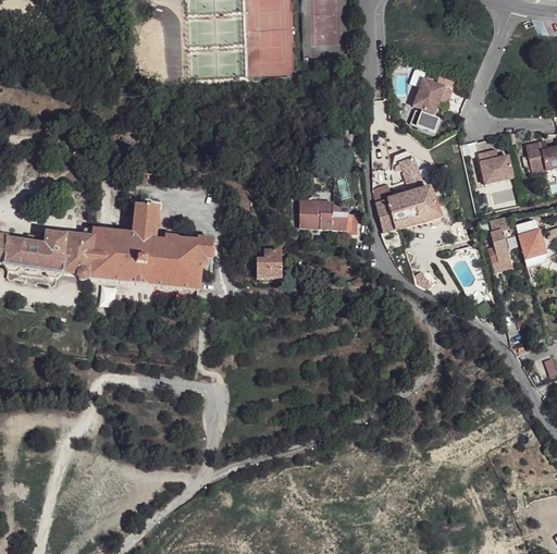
[(448,102),(454,88),(424,77),(415,103),(435,112),(438,102),(440,99),(448,102)]
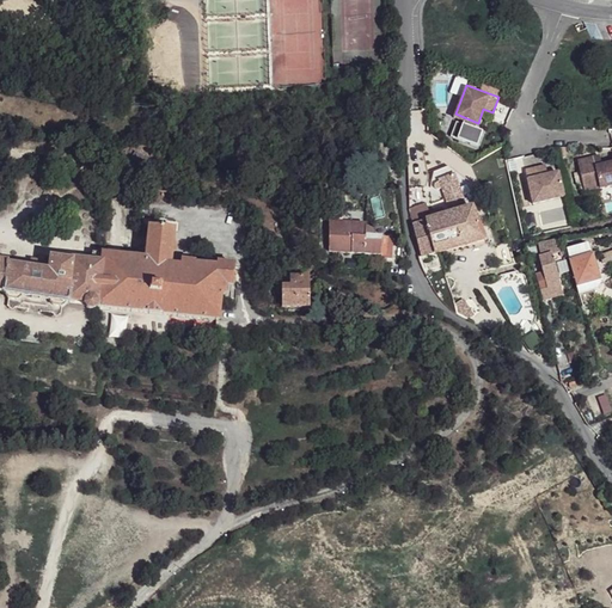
[(611,158),(600,161),(594,163),(593,153),(576,157),(583,188),(611,180),(611,158)]
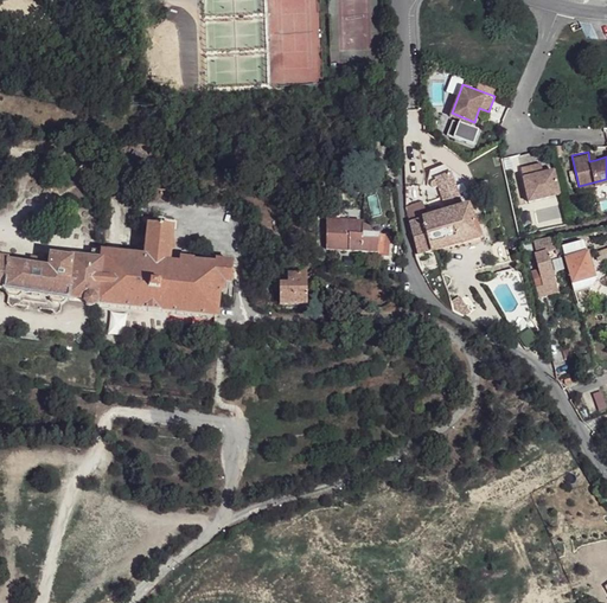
[(535,160),(519,164),(526,197),(557,190),(551,166),(542,168),(537,170),(535,160)]
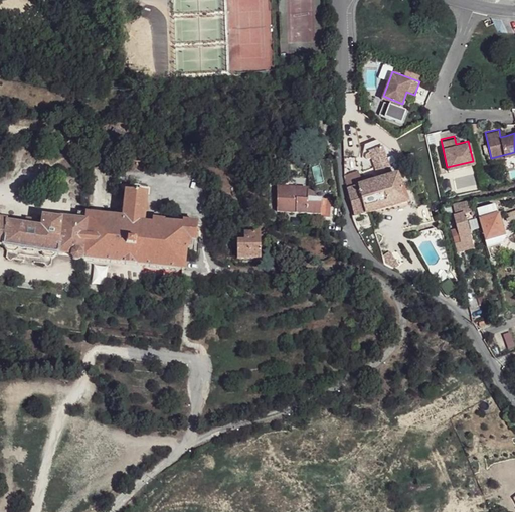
[(394,150),(385,153),(387,160),(387,161),(397,158),(397,157),(394,150)]
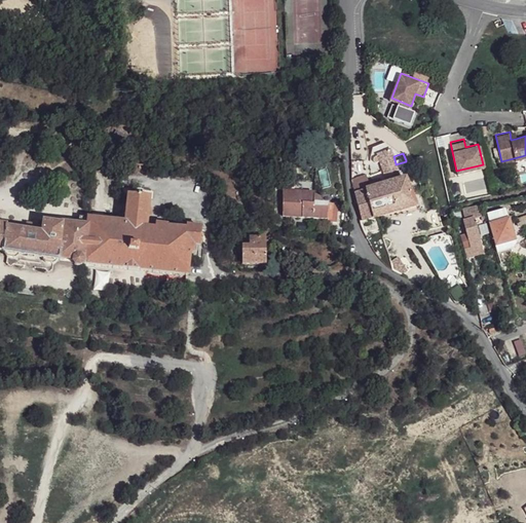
[(362,218),(414,206),(406,177),(400,179),(399,176),(392,178),(392,180),(371,186),(367,173),(352,177),(354,191),(360,211),(362,218)]
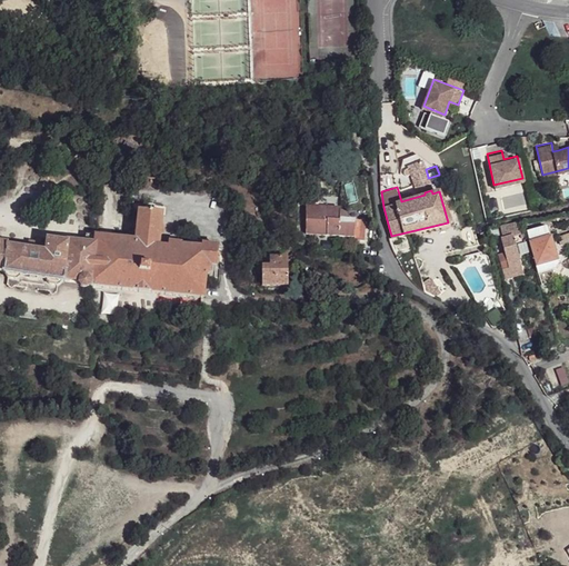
[(306,230),(340,234),(341,216),(328,215),(329,207),(308,205),(306,230)]
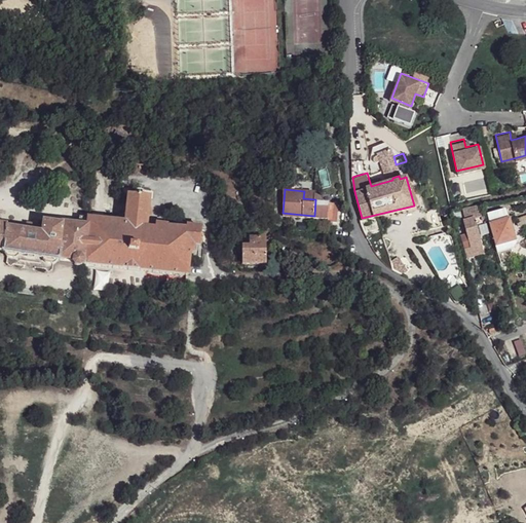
[(315,199),(317,200),(317,199),(316,196),(314,194),(311,194),(311,191),(304,191),(303,198),(315,199)]
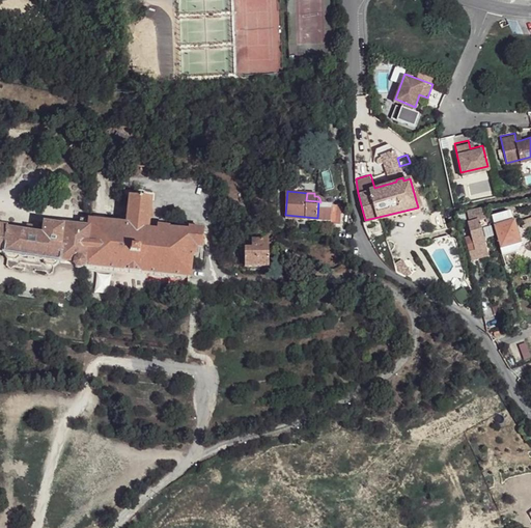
[(203,227),(189,225),(189,228),(169,224),(158,223),(158,228),(152,227),(152,224),(149,223),(151,198),(151,197),(145,196),(135,195),(130,194),(129,195),(127,223),(101,218),(95,266),(189,276),(191,258),(192,251),(195,252),(196,245),(201,246),(203,227)]
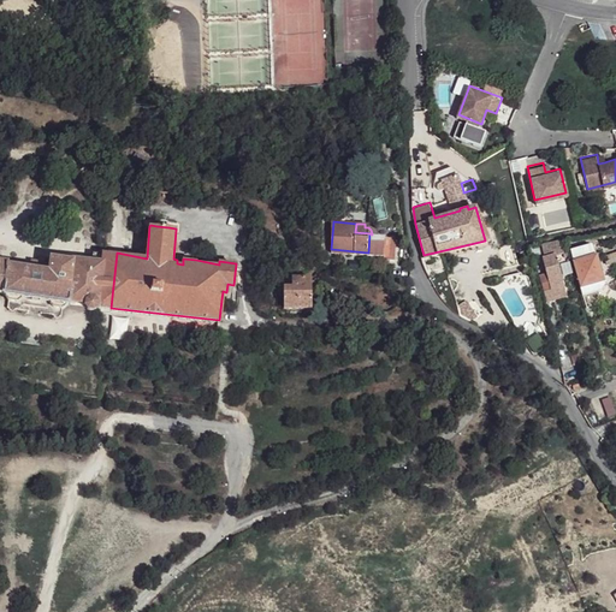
[(368,253),(386,254),(385,257),(397,257),(398,235),(388,235),(372,235),(369,233),(368,253)]
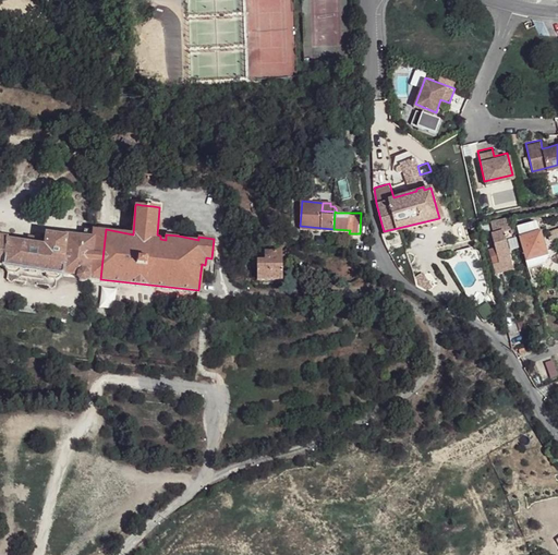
[(502,217),(489,220),(492,231),(489,232),(492,239),(485,241),(494,273),(511,267),(500,228),(506,227),(502,217)]
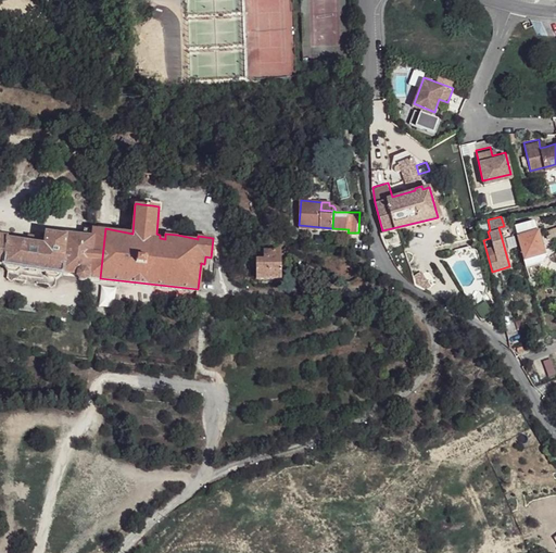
[(517,235),(538,229),(534,218),(515,224),(517,235)]
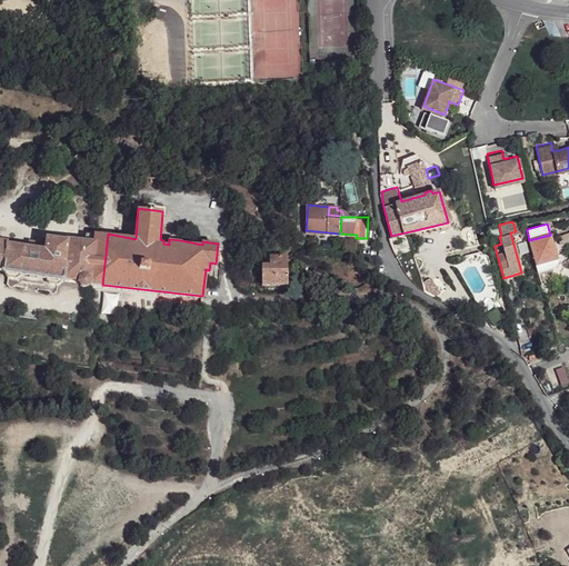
[(0,267),(3,268),(3,270),(6,270),(8,275),(7,276),(20,278),(27,278),(38,279),(57,283),(61,279),(63,279),(65,278),(80,280),(80,284),(81,286),(85,287),(88,286),(90,284),(90,281),(91,281),(97,231),(85,232),(85,238),(67,236),(67,238),(48,236),(46,240),(46,249),(0,241),(0,267)]
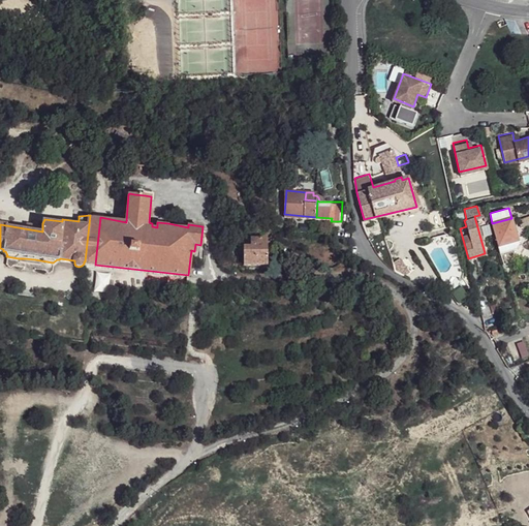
[(100,217),(90,215),(85,261),(85,264),(95,265),(100,217)]
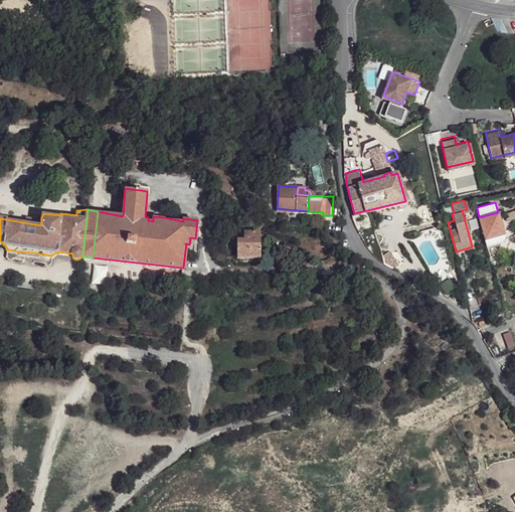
[(0,212),(0,218),(41,225),(41,217),(26,215),(26,217),(0,212)]
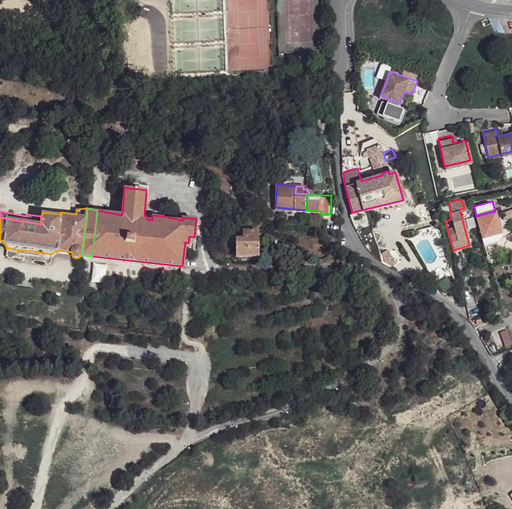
[(480,231),(499,225),(495,211),(476,216),(480,231)]
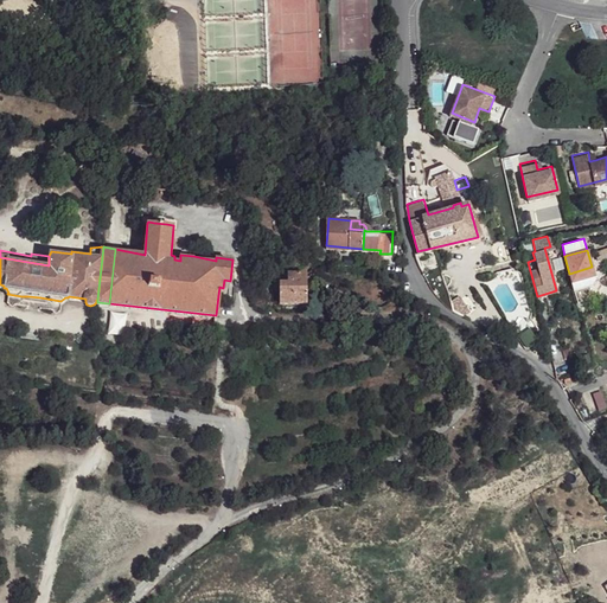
[(574,288),(592,283),(595,277),(592,267),(569,274),(574,288)]
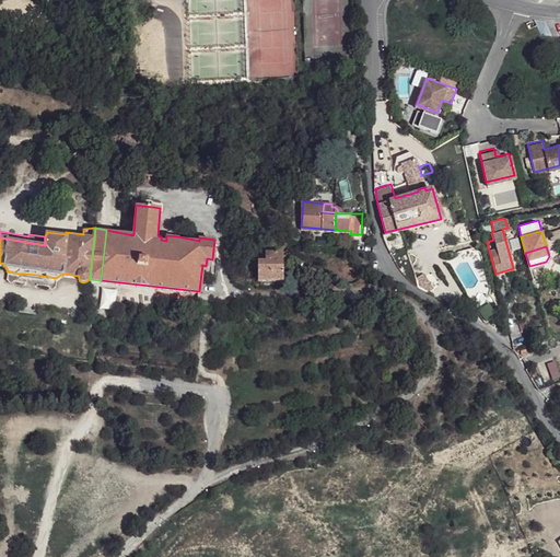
[(258,278),(283,277),(282,250),(265,251),(265,259),(257,259),(258,278)]
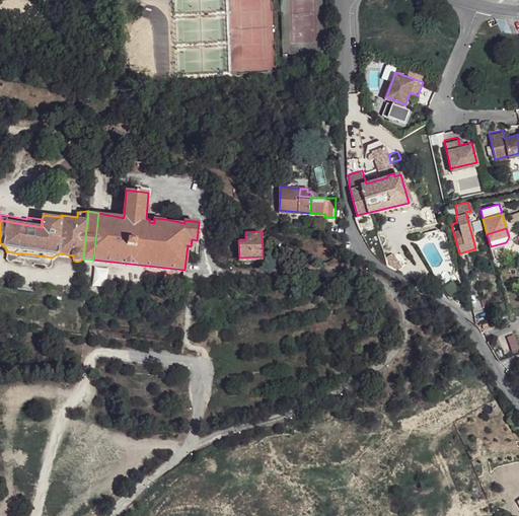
[(197,240),(192,239),(191,246),(188,245),(187,252),(200,253),(201,243),(196,243),(197,240)]
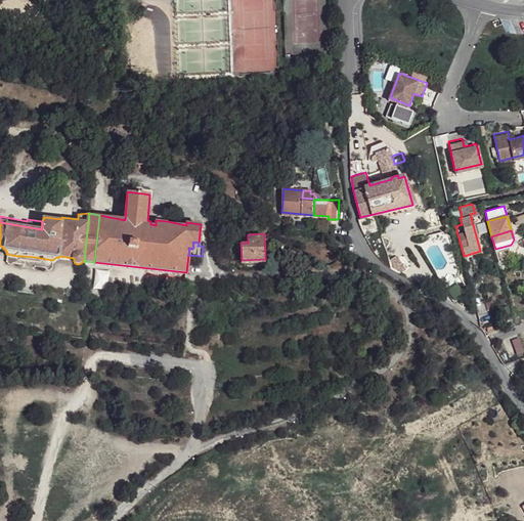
[(107,288),(107,267),(94,267),(94,288),(107,288)]
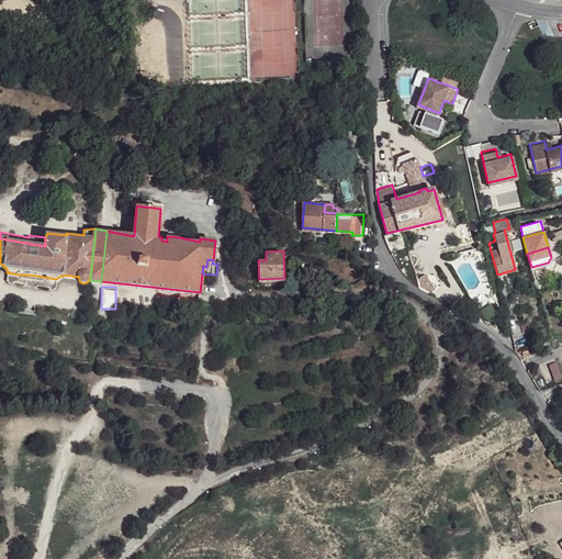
[(529,321),(523,322),(525,332),(531,330),(529,321)]
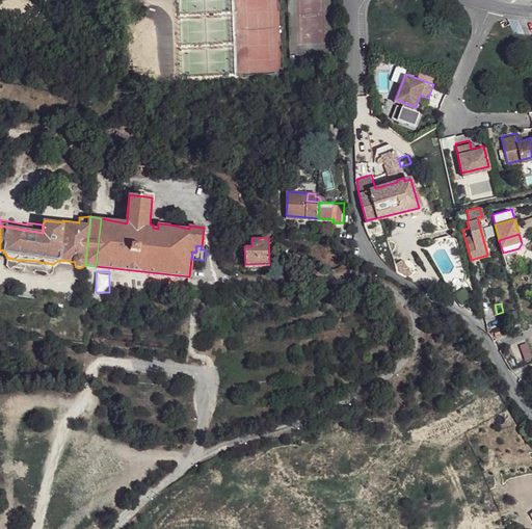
[(524,358),(530,356),(527,342),(521,343),(524,358)]
